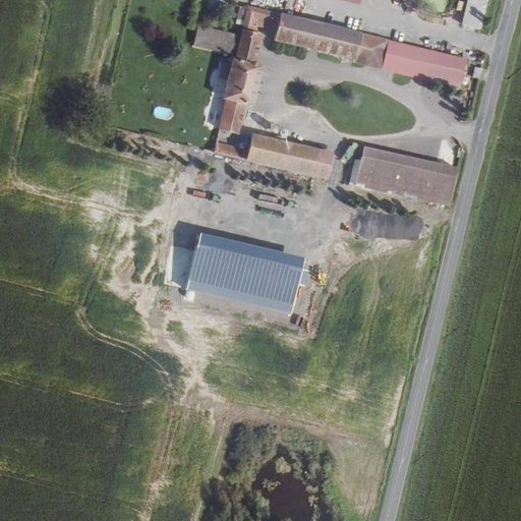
[(221,8),(221,0),(210,0),(210,7),(221,8)]
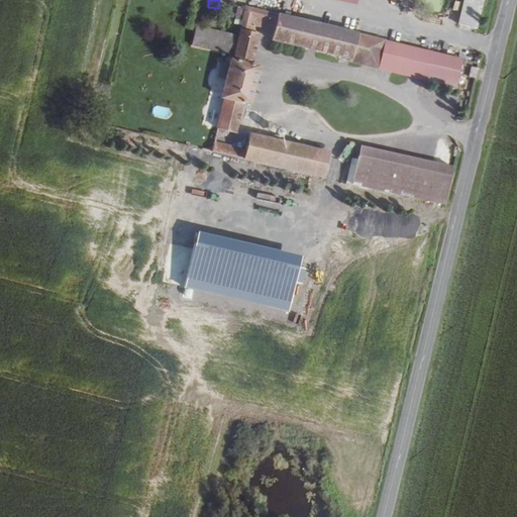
[(369,48),(375,23),(286,0),(264,0),(262,12),(273,15),(274,9),(295,15),(292,28),(369,48)]
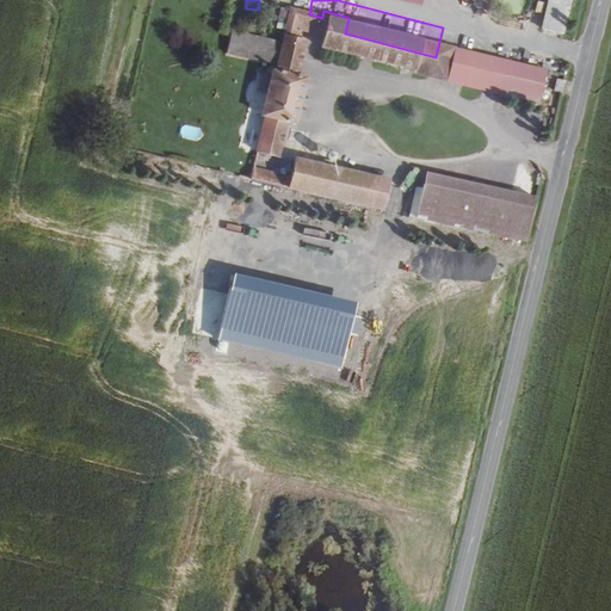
[(549,0),(543,30),(567,36),(574,0),(549,0)]
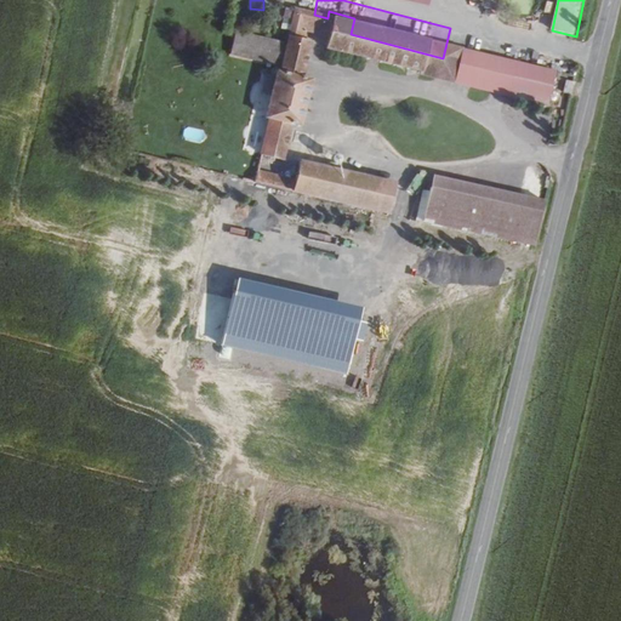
[(546,7),(542,24),(550,26),(553,9),(546,7)]
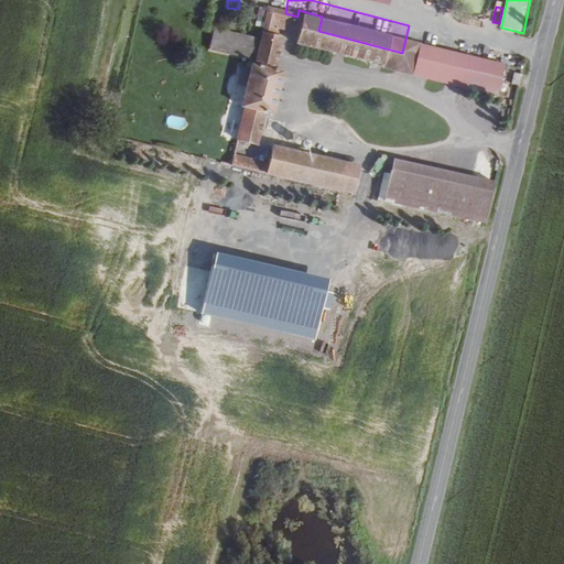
[(280,35),(283,24),(236,13),(231,32),(274,43),(275,40),(272,39),(274,33),(280,35)]
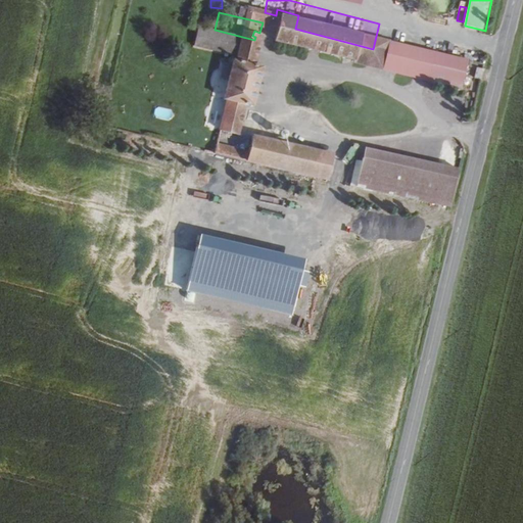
[(275,92),(286,47),(275,44),(282,16),(276,15),(265,12),(263,22),(259,33),(254,31),(252,36),(255,37),(254,40),(243,84),(245,85),(265,90),(275,92)]
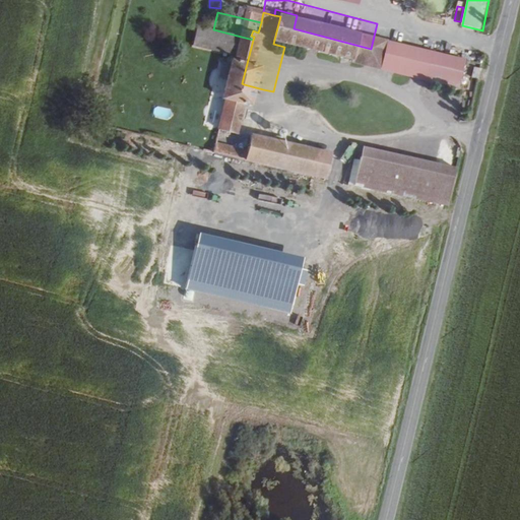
[(394,56),(401,30),(377,23),(371,49),(394,56)]
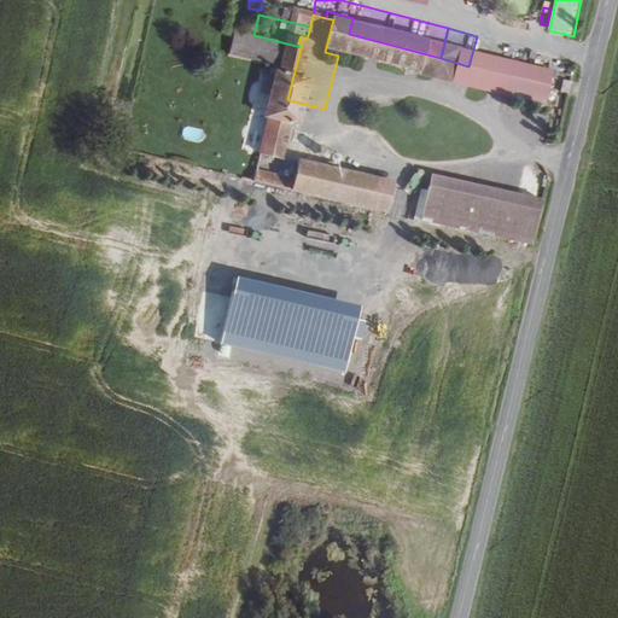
[(569,60),(477,36),(468,66),(467,70),(559,95),(569,60)]
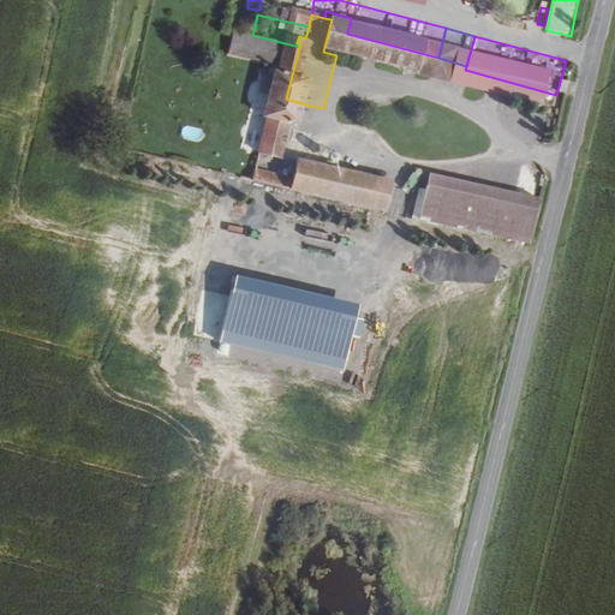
[(561,79),(559,91),(573,94),(574,82),(561,79)]
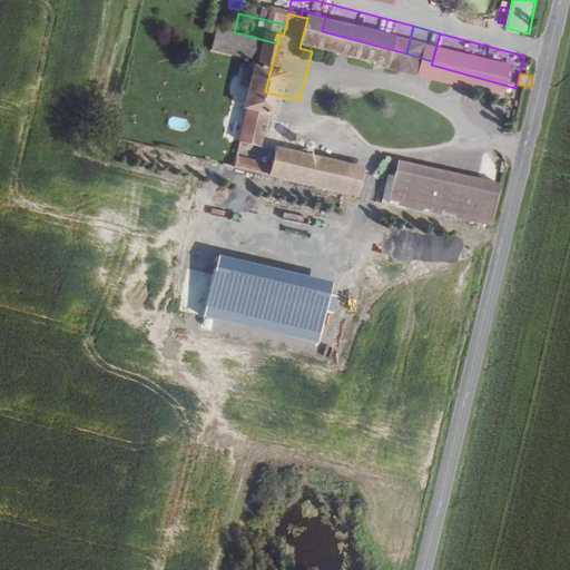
[(278,130),(288,98),(267,92),(258,125),(278,130)]
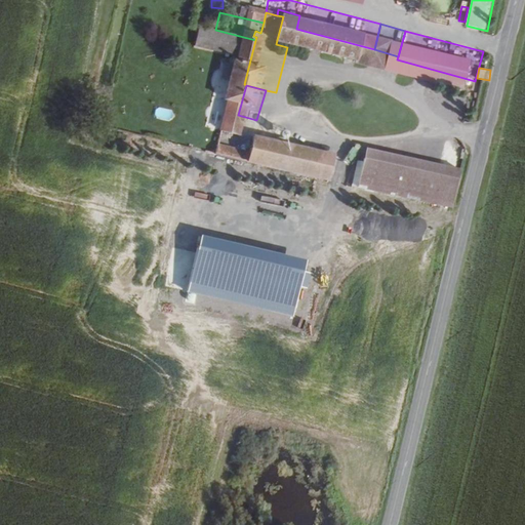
[(342,165),(349,139),(273,119),(269,133),(236,125),(233,135),(342,165)]
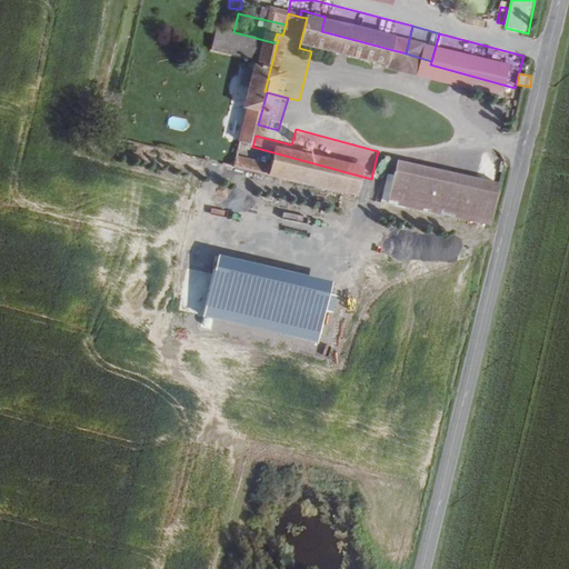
[(402,175),(407,159),(378,151),(371,179),(399,187),(402,175)]
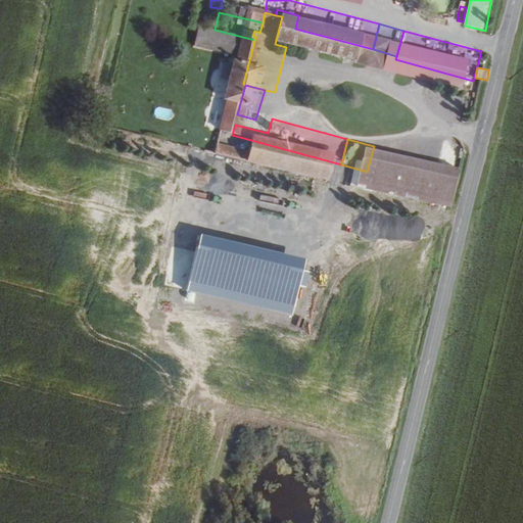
[(465,185),(370,160),(367,172),(462,197),(465,185)]
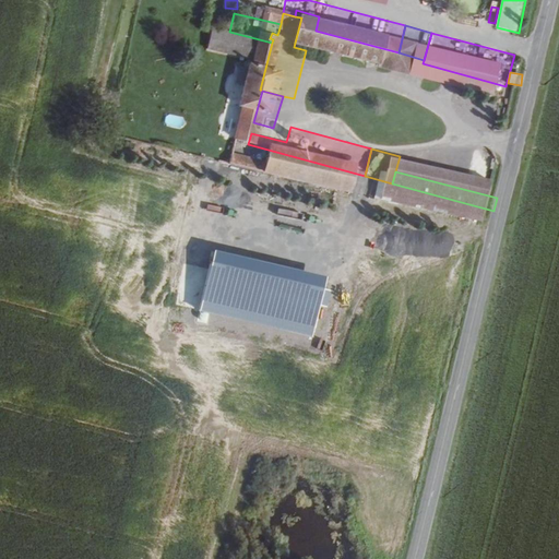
[(318,336),(330,275),(212,252),(205,286),(201,286),(195,312),(318,336)]
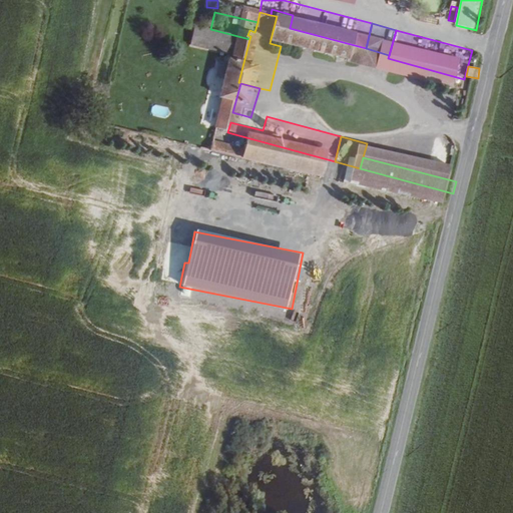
[(299,300),(309,302),(311,289),(302,288),(299,300)]
